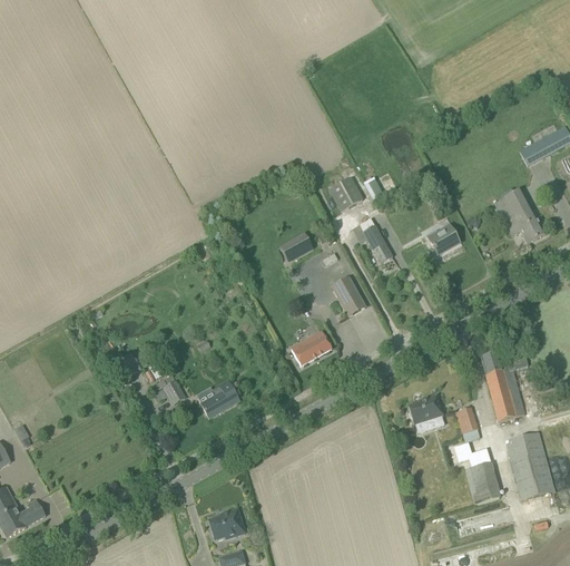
[(569,142),(569,134),(564,124),(536,139),(544,155),(569,142)]
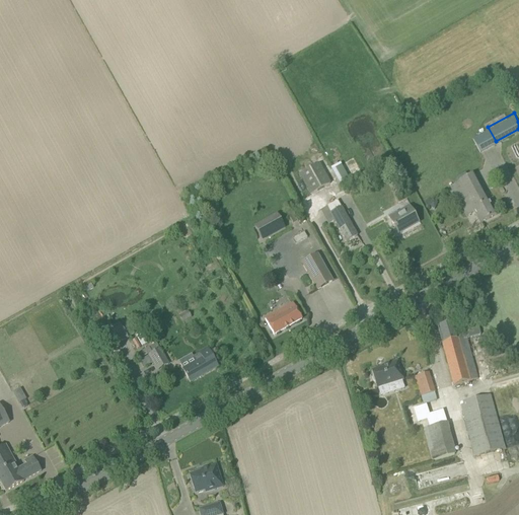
[(355,154),(334,162),(341,182),(362,174),(355,154)]
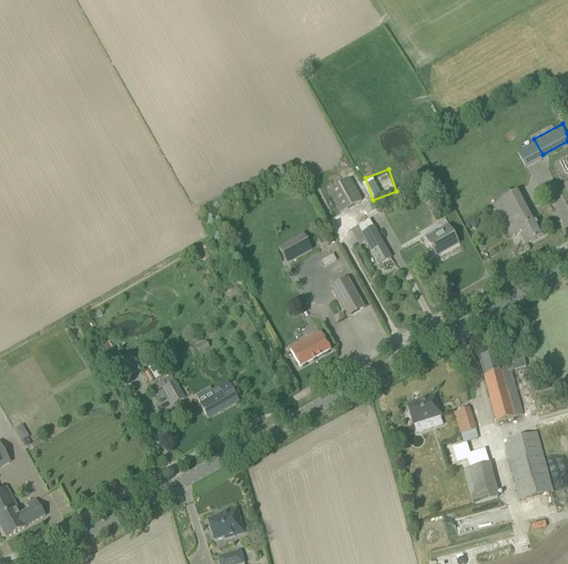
[(348,175),(328,187),(341,209),(361,198),(348,175)]
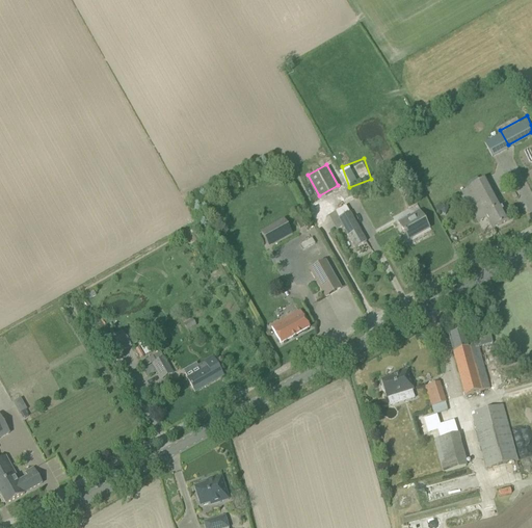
[(419,186),(409,168),(401,173),(410,191),(419,186)]
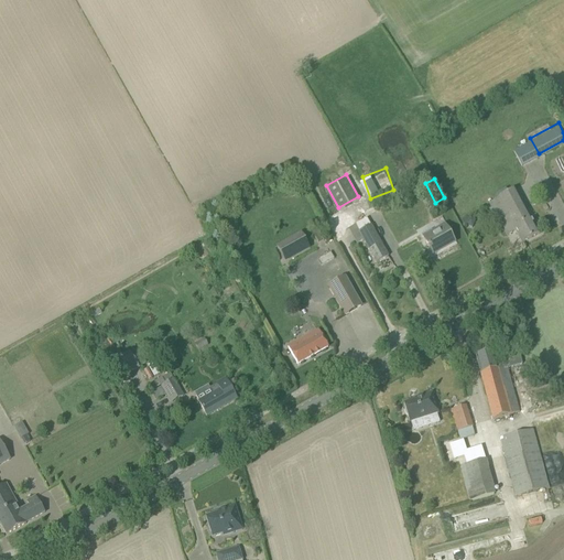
[(496,190),(498,194),(508,189),(506,184),(496,190)]
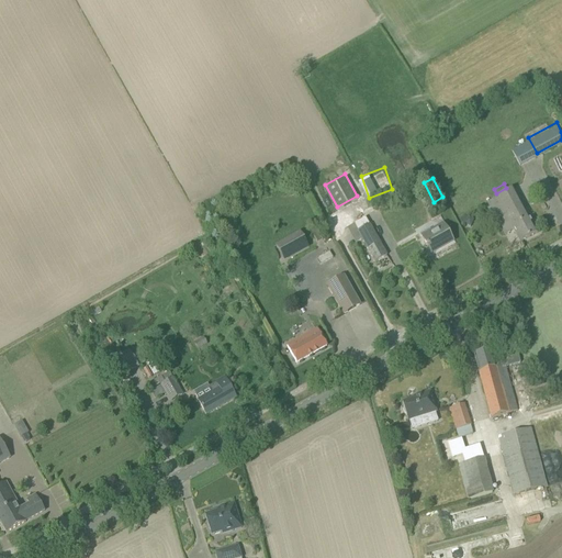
[(537,229),(532,220),(513,185),(506,188),(496,193),(487,198),(505,231),(513,226),(515,229),(519,238),(537,229)]
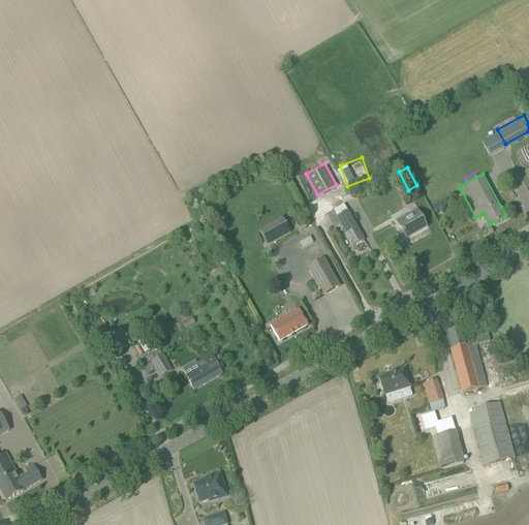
[(343,202),(333,208),(337,214),(336,214),(337,215),(331,218),(334,224),(340,221),(347,234),(352,243),(364,237),(359,227),(347,208),(343,202)]
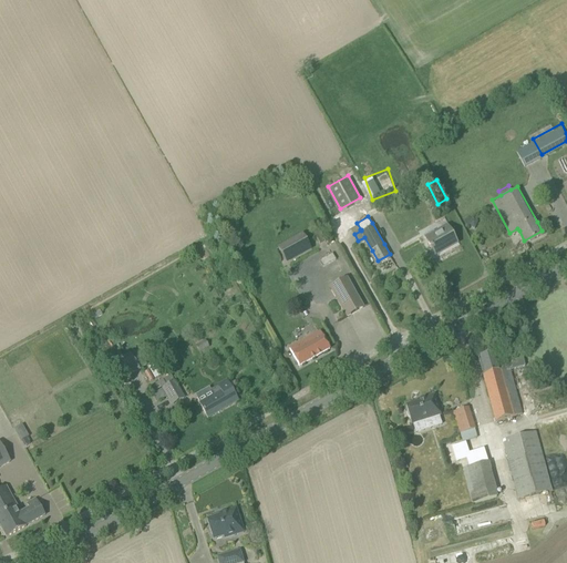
[(315,247),(301,218),(287,225),(291,235),(279,241),(288,259),(315,247)]
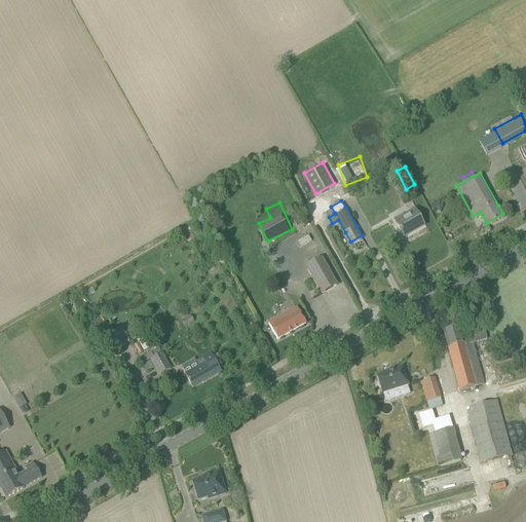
[(396,220),(399,224),(404,233),(423,222),(414,207),(402,213),(404,215),(396,220)]
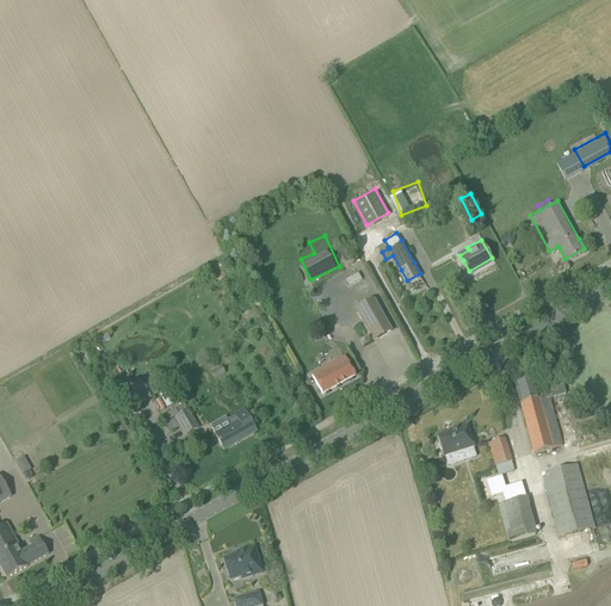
[(344,245),(339,248),(344,258),(350,254),(344,245)]
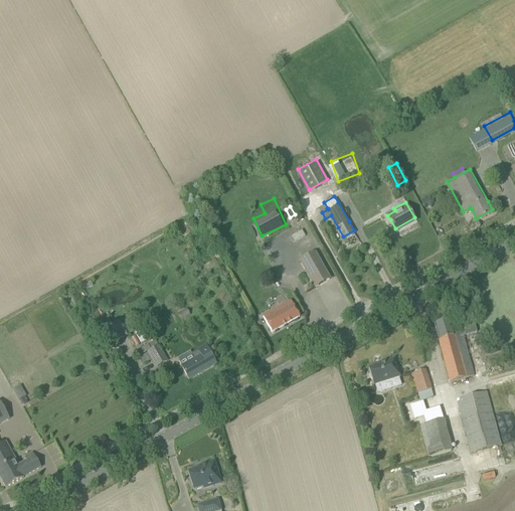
[(304,232),(301,226),(291,232),(294,237),(304,232)]
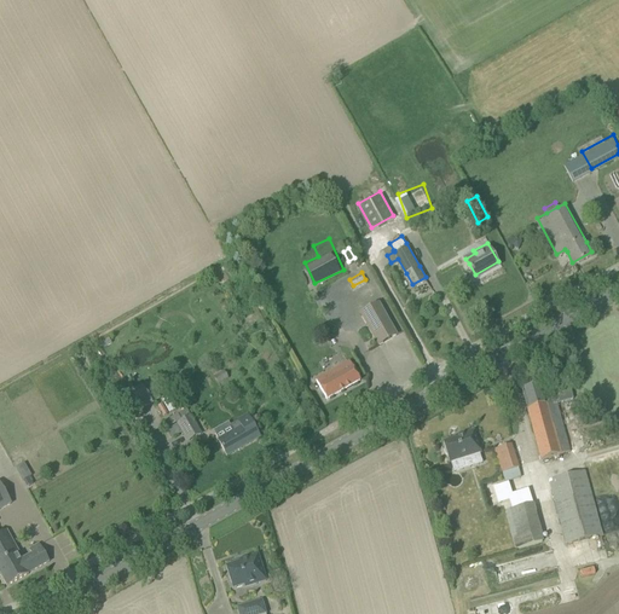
[(377,300),(360,310),(379,341),(395,331),(377,300)]
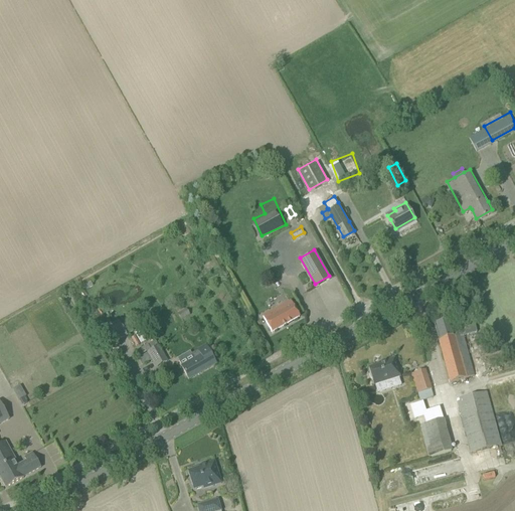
[(272,329),(299,314),(290,298),(275,307),(278,311),(265,318),(272,329)]
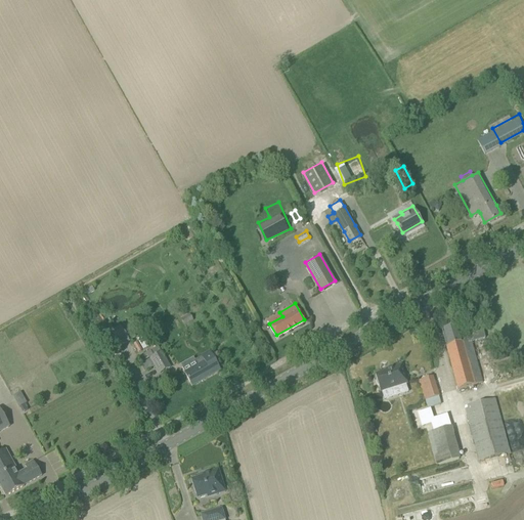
[(188,311),(180,315),(184,321),(192,317),(188,311)]
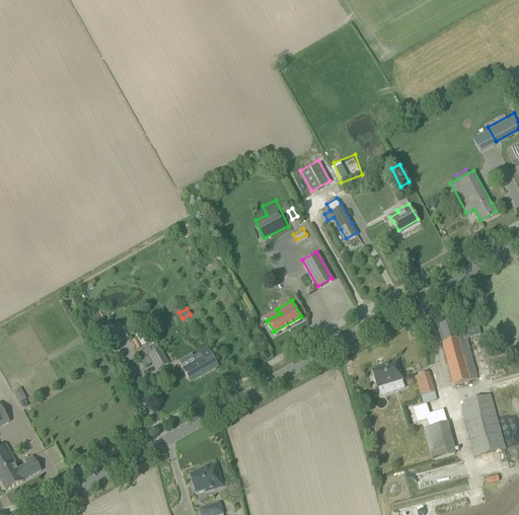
[(437,323),(454,382),(477,375),(467,336),(480,332),(477,321),(463,325),(464,328),(456,330),(452,319),(437,323)]
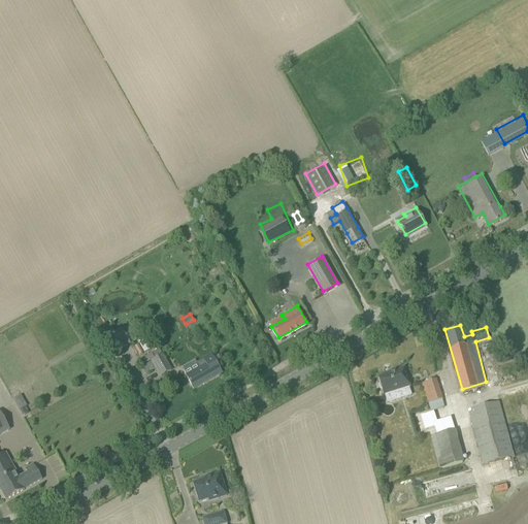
[(122,327),(103,338),(110,351),(110,352),(129,340),(122,327)]
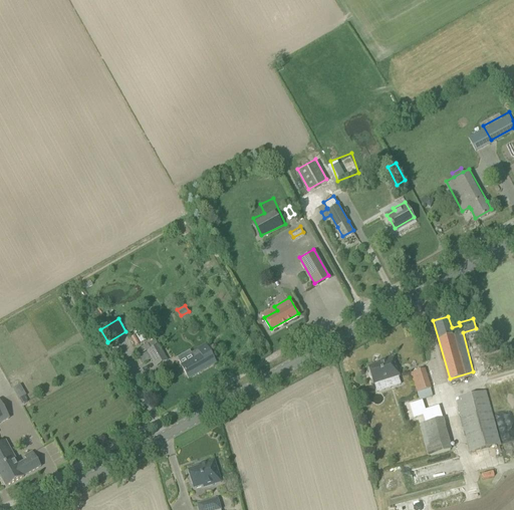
[(135,332),(131,334),(136,342),(139,340),(135,332)]
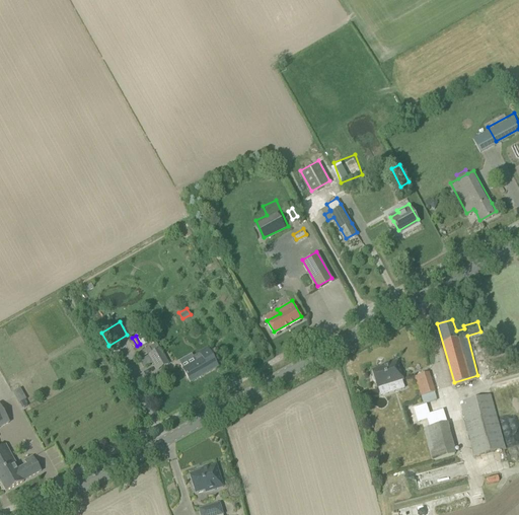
[(148,345),(137,351),(140,357),(149,352),(151,350),(148,345)]
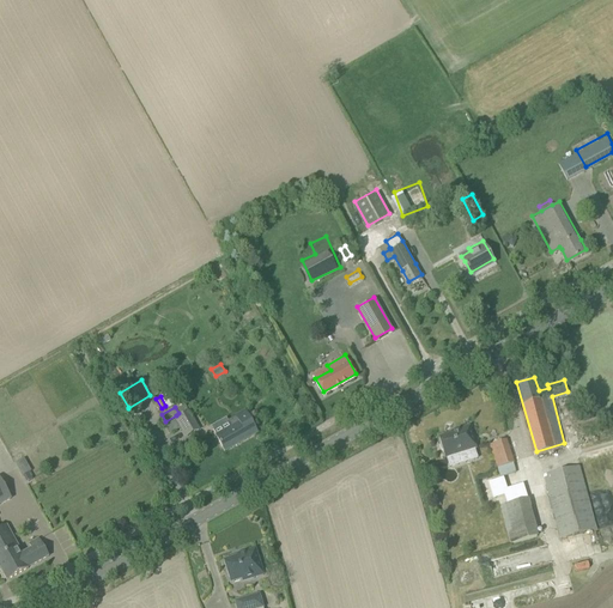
[(224,448),(258,429),(244,407),(234,413),(234,414),(228,418),(230,423),(216,431),(224,448)]
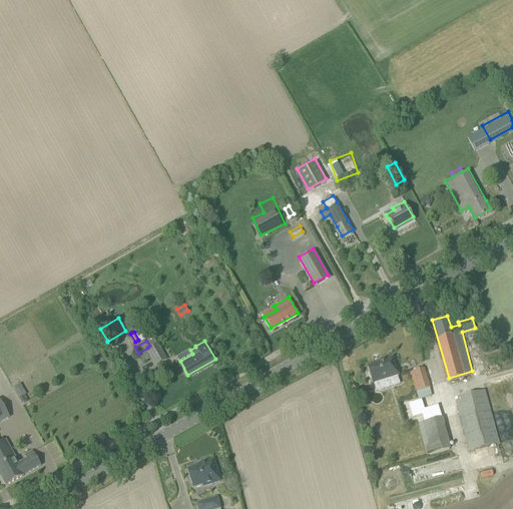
[(166,358),(158,342),(149,346),(147,348),(151,355),(155,363),(166,358)]
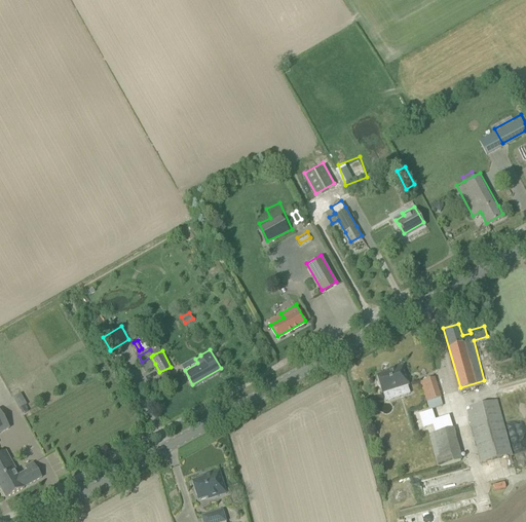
[(381,388),(382,390),(409,382),(402,363),(392,366),(391,367),(391,368),(376,373),(377,377),(377,378),(380,388),(381,388)]
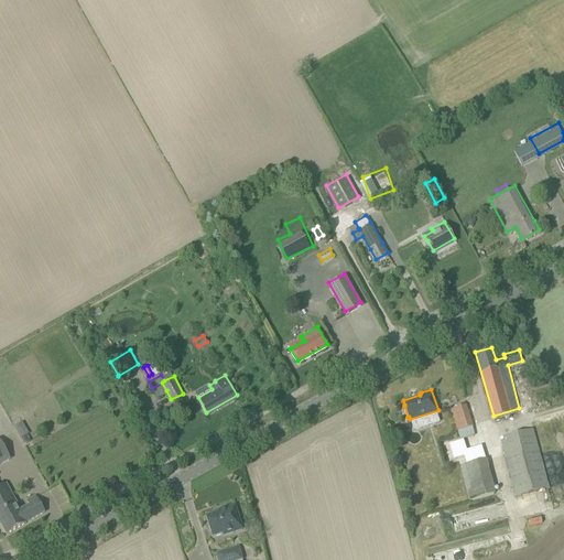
[(449,407),(456,429),(473,423),(466,402),(449,407)]
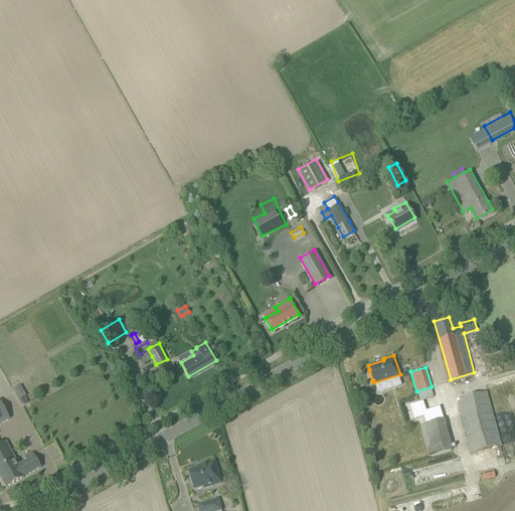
[(14,387),(21,398),(27,394),(20,383),(14,387)]
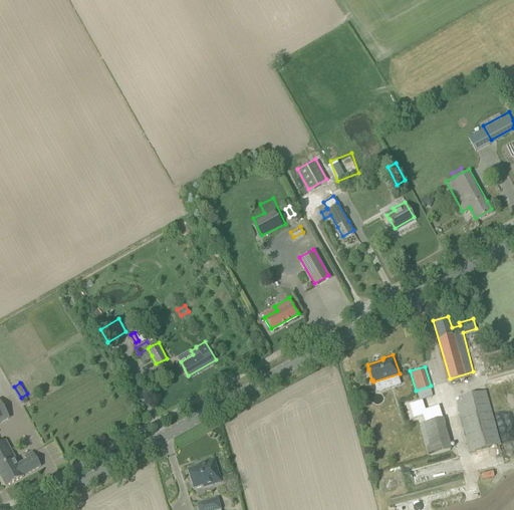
[(469,450),(500,441),(486,388),(455,396),(469,450)]
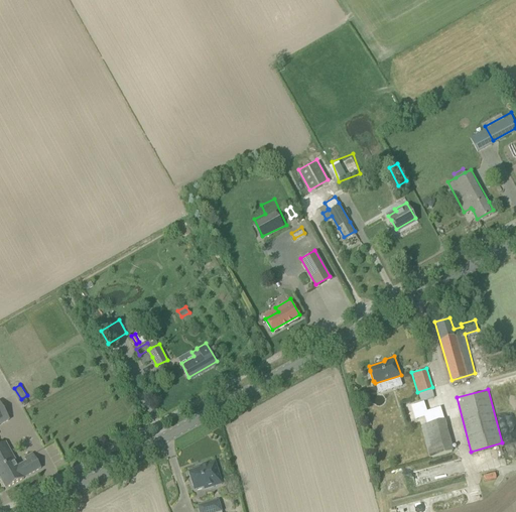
[(0,422),(10,417),(0,399),(0,422)]
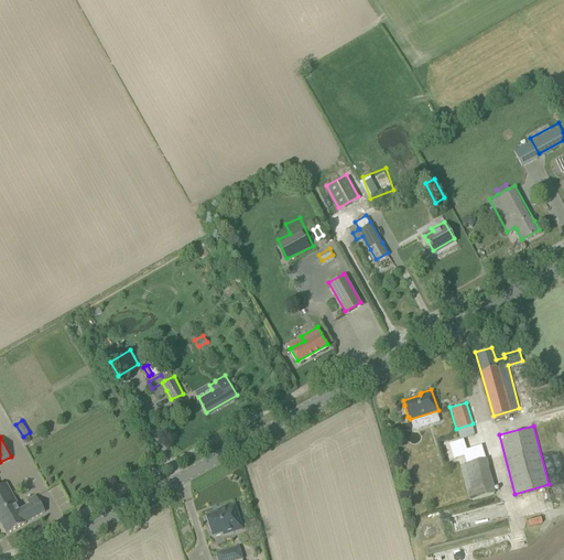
[(461,462),(469,497),(494,491),(485,455),(484,455),(481,447),(458,452),(461,462)]
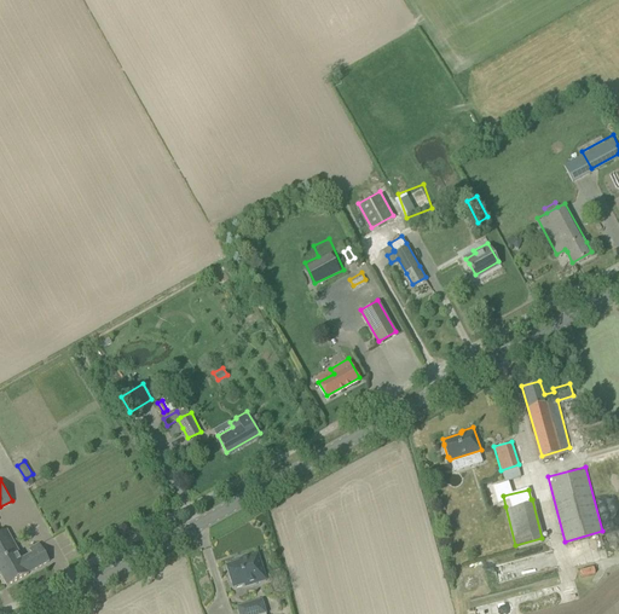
[(28,569),(23,562),(21,556),(22,555),(6,527),(0,529),(0,571),(0,572),(6,583),(28,571),(28,569)]
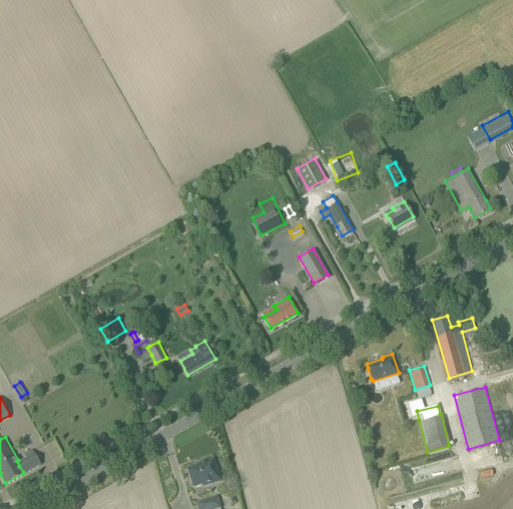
[(54,437),(45,441),(49,450),(58,446),(54,437)]
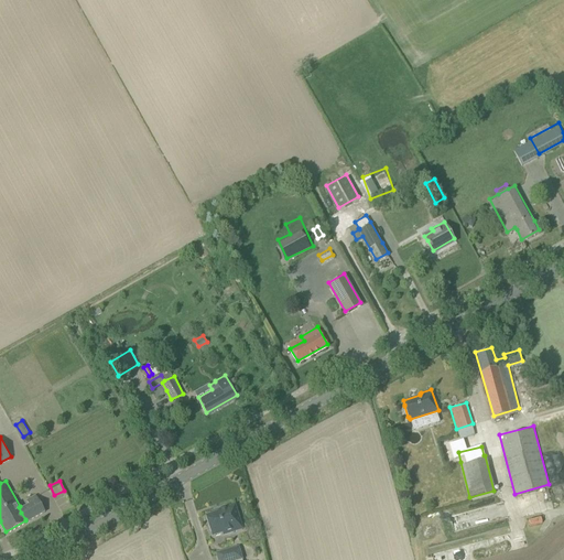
[(29,502),(20,506),(19,507),(21,513),(25,519),(44,508),(35,493),(26,497),(29,502)]
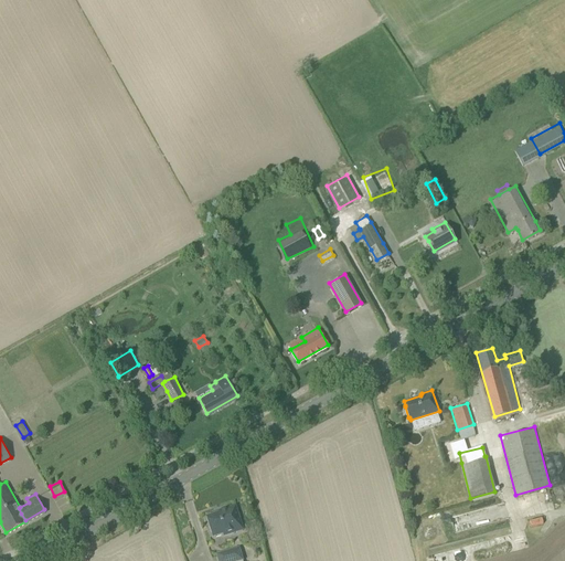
[(243,527),(235,503),(219,508),(219,510),(206,515),(212,535),(223,531),(223,533),(243,527)]
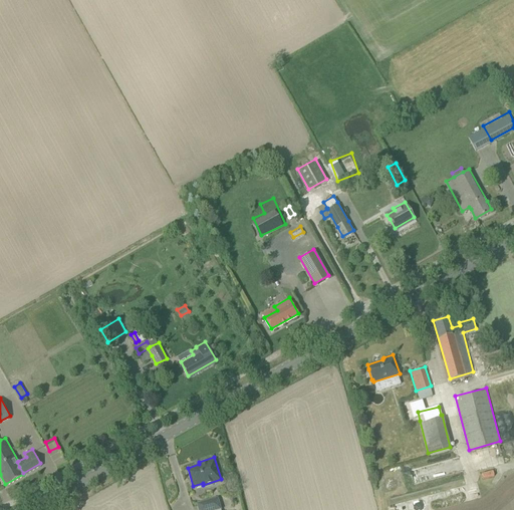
[(414,480),(427,478),(424,465),(412,467),(414,480)]
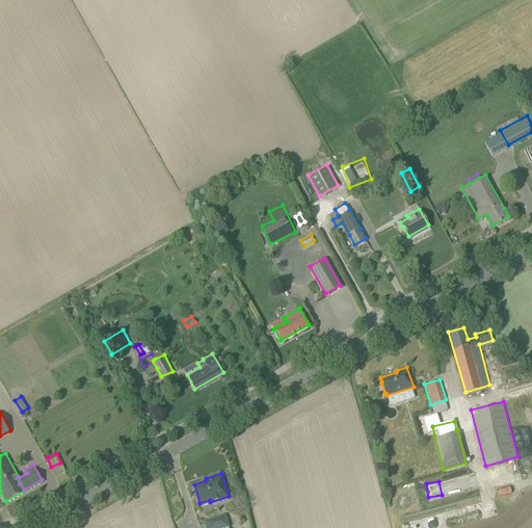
[(206,527),(229,527),(224,513),(204,520),(206,527)]
